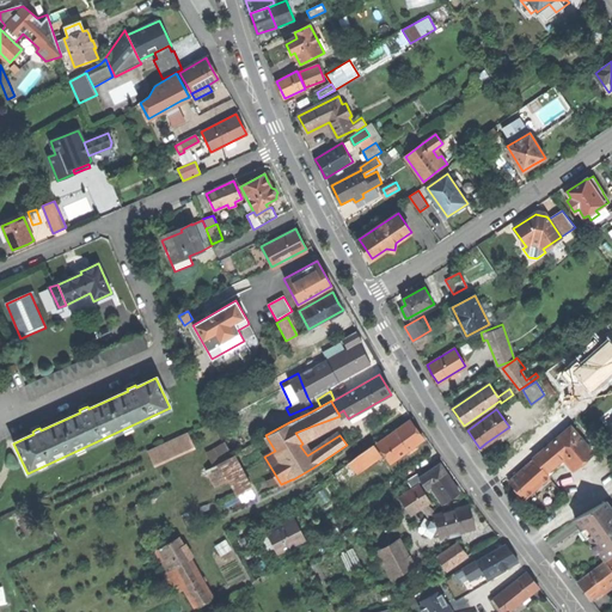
[(409,454),(417,447),(415,445),(423,439),(417,432),(410,421),(377,445),(390,463),(407,451),(409,454)]
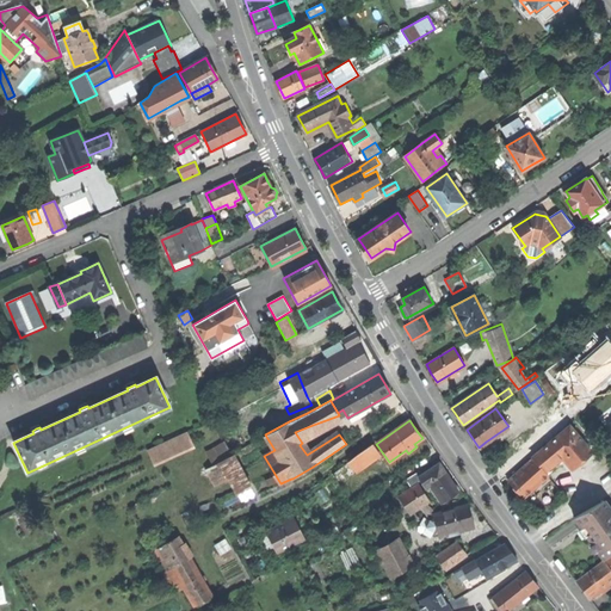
[(535,458),(545,471),(562,457),(572,469),(592,452),(569,426),(534,457),(535,458)]
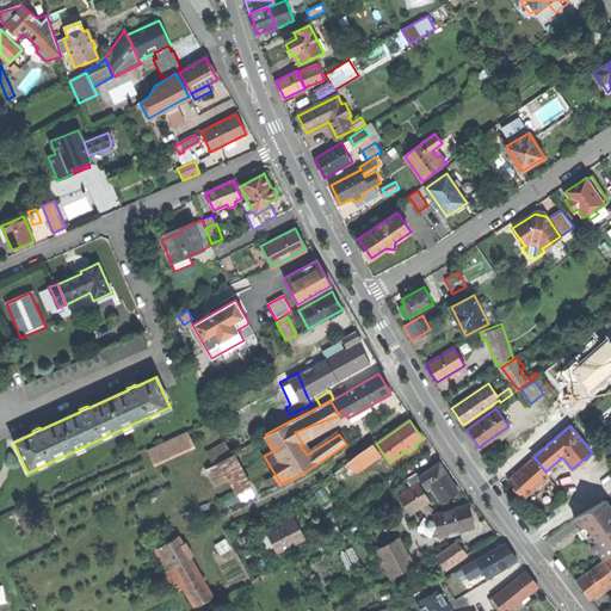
[(187,432),(148,450),(154,464),(193,445),(187,432)]
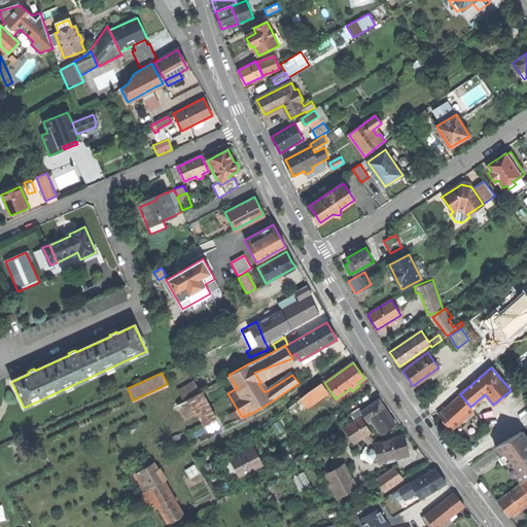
[(293,418),(327,392),(321,383),(286,409),(293,418)]
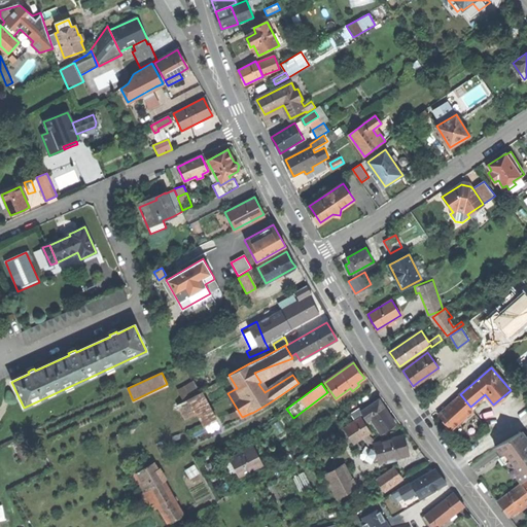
[(202,391),(189,398),(205,426),(216,420),(202,391)]
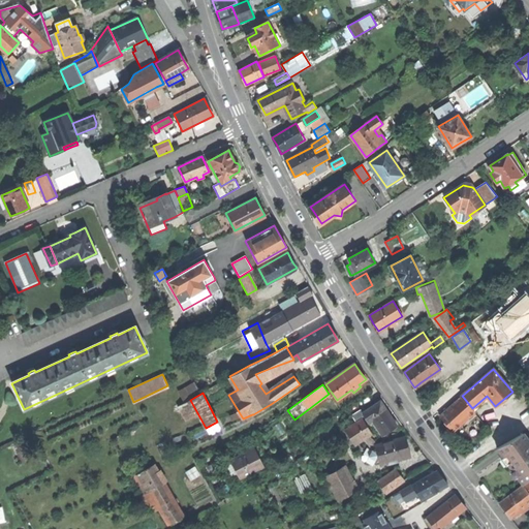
[(475,412),(472,408),(463,397),(439,416),(447,426),(452,431),(475,412)]
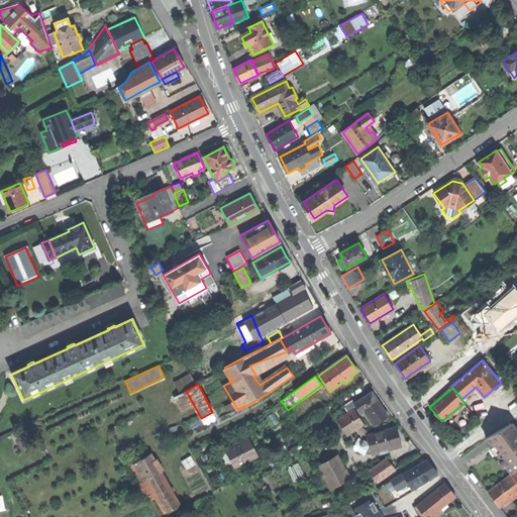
[(373,394),(358,404),(355,406),(355,407),(359,412),(364,410),(374,425),(388,416),(382,408),(373,394)]
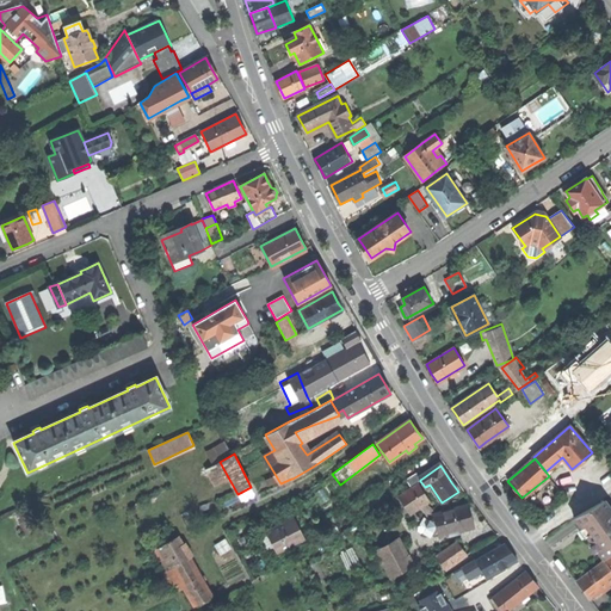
[(420,480),(424,477),(420,471),(406,480),(411,487),(420,481),(420,480)]
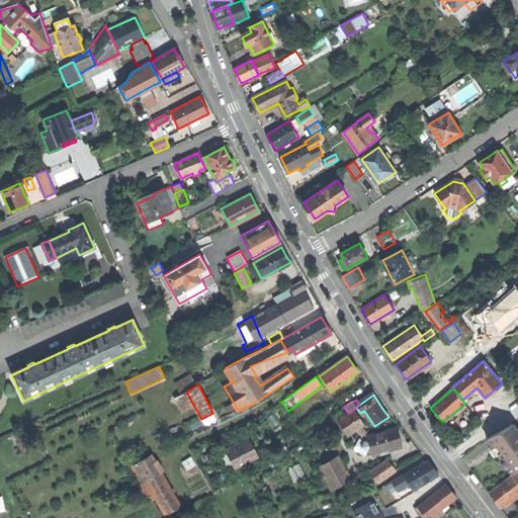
[(337,440),(345,434),(347,436),(364,426),(354,411),(329,427),(337,440)]
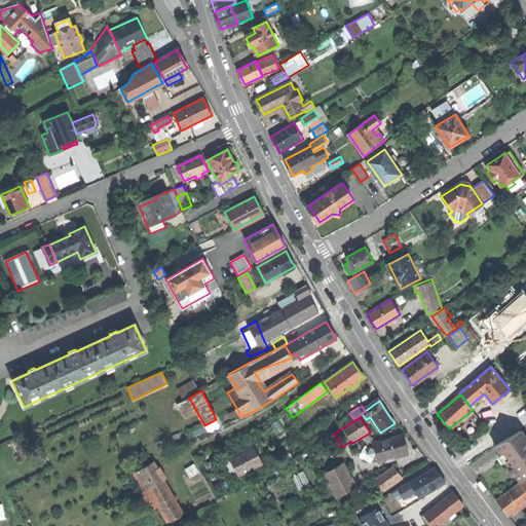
[(525,476),(525,439),(520,430),(517,433),(494,445),(502,457),(520,481),(525,476)]
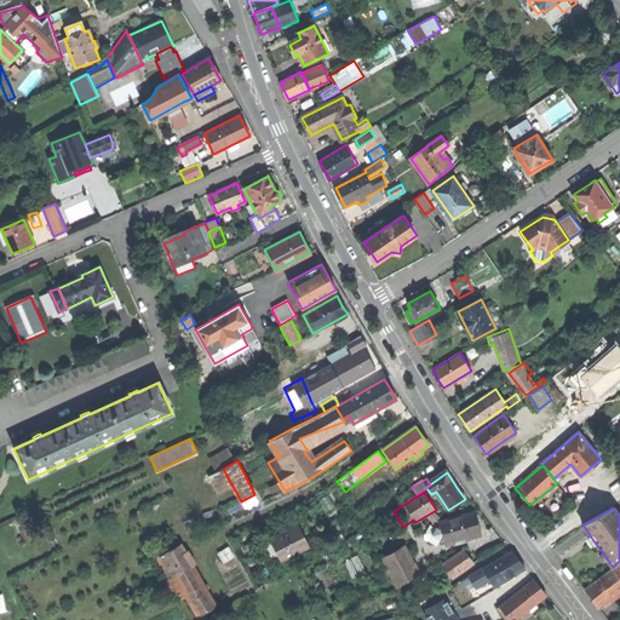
[(441,530),(443,538),(445,543),(480,533),(477,522),(474,512),(438,522),(441,530)]
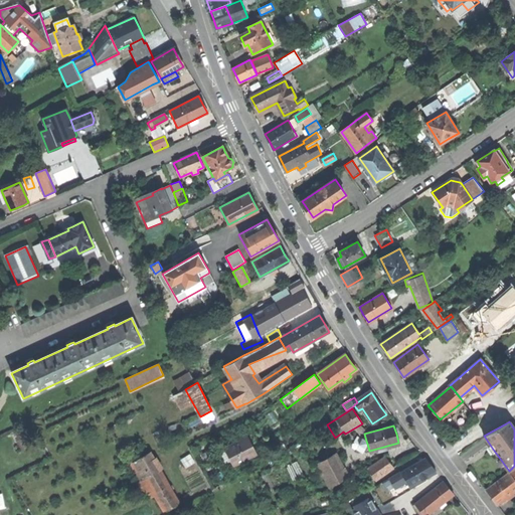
[(224,449),(233,467),(256,455),(251,445),(247,437),(224,449)]
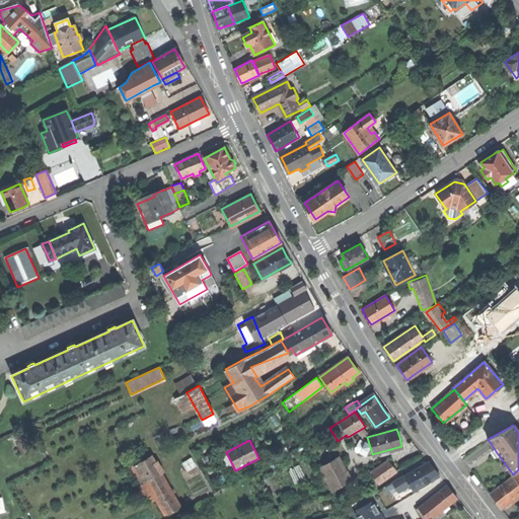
[(175,442),(163,449),(165,453),(177,446),(175,442)]
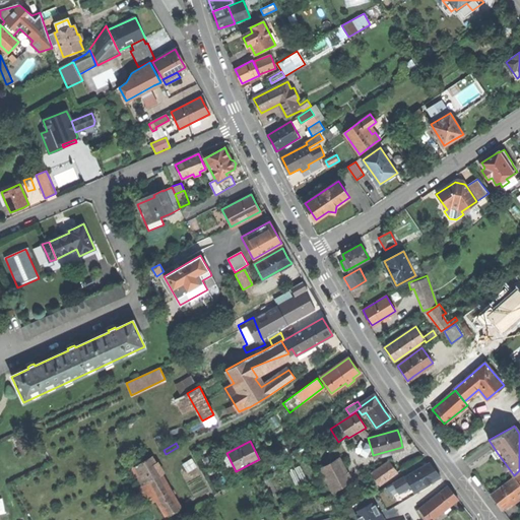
[(165,478),(152,457),(132,468),(142,485),(139,486),(146,500),(153,496),(166,517),(181,508),(165,478)]
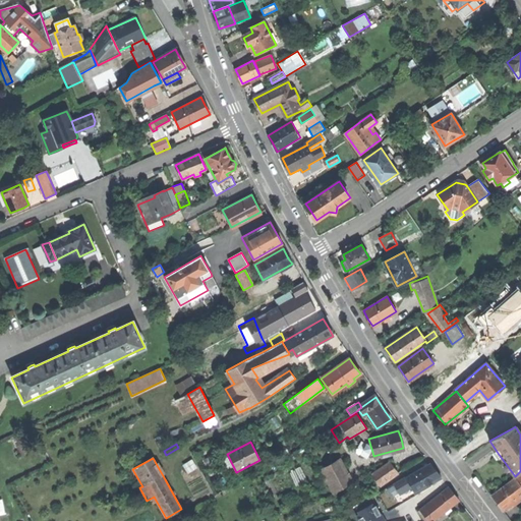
[(334,493),(351,483),(339,460),(321,469),(334,493)]
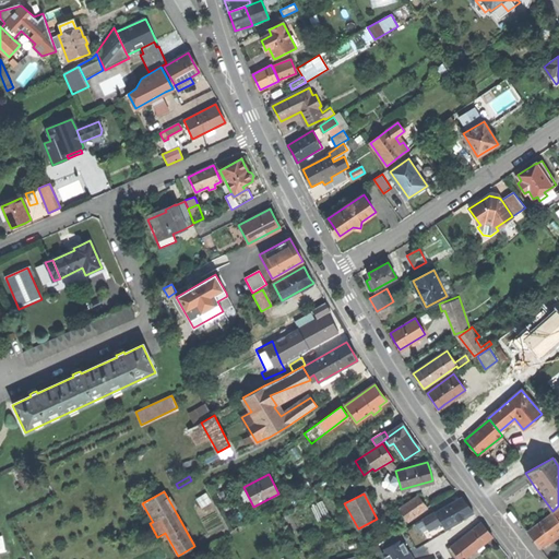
[(418,496),(402,508),(409,520),(427,508),(423,502),(418,496)]
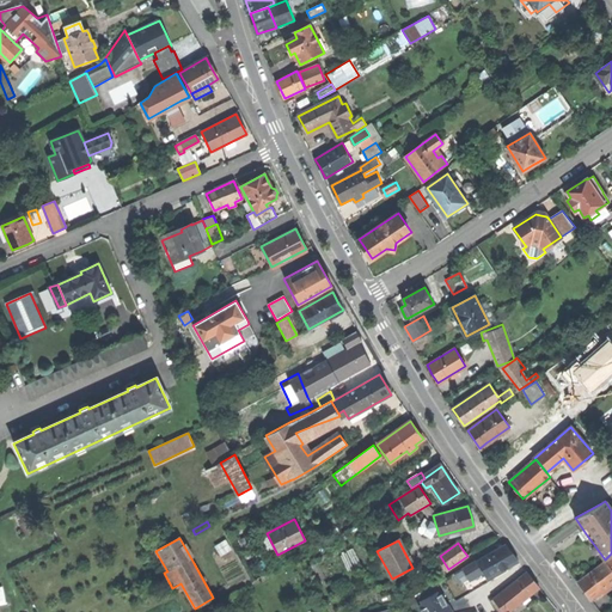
[(476,562),(484,575),(487,579),(518,561),(512,554),(506,544),(476,562)]
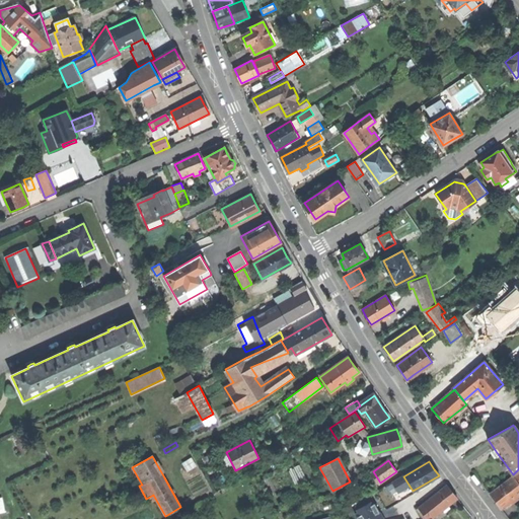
[(186,476),(194,474),(192,465),(182,468),(186,476)]
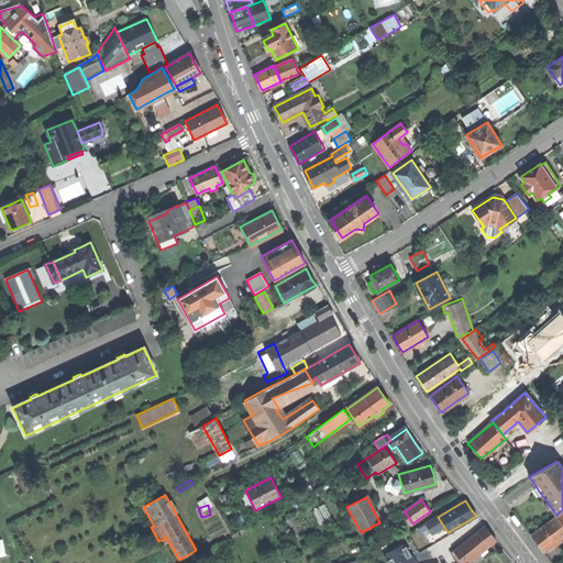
[(562,521),(562,511),(556,516),(531,536),(537,542),(543,551),(562,536),(562,523),(562,522),(562,521)]
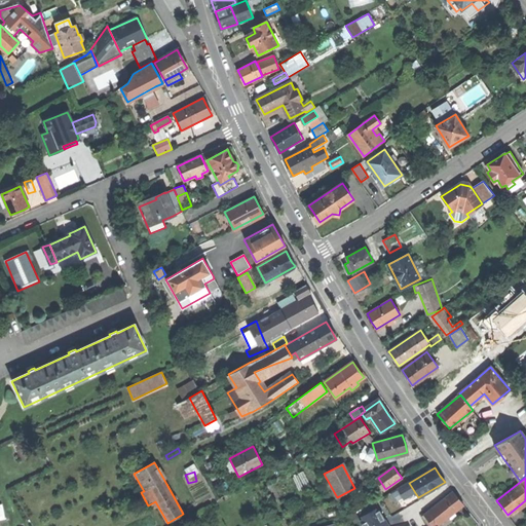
[(203,480),(189,487),(198,505),(213,498),(203,480)]
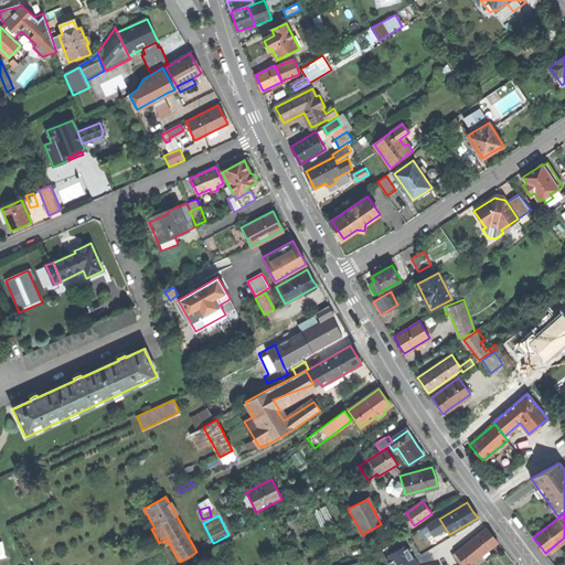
[(435,537),(447,531),(439,519),(439,518),(427,524),(435,537)]
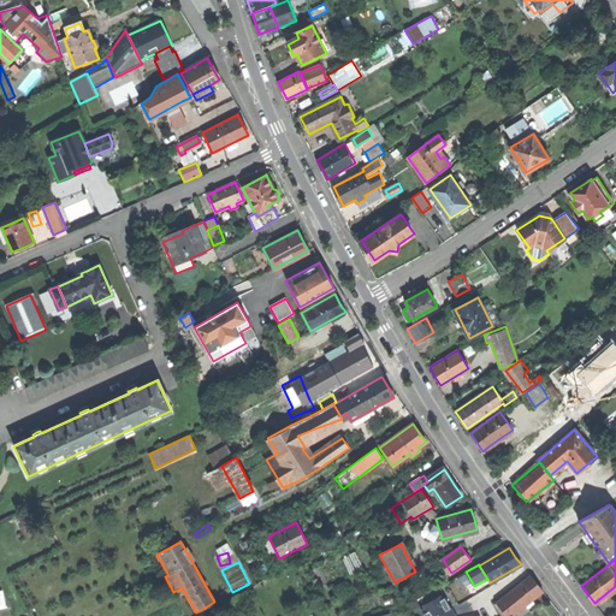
[(563,564),(560,567),(566,575),(569,573),(563,564)]
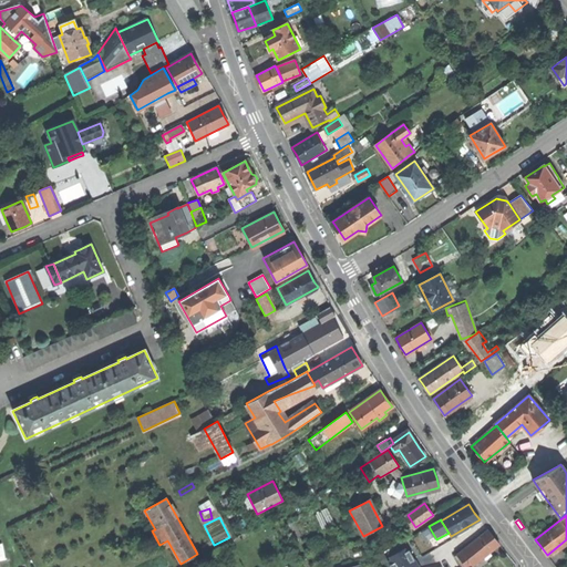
[(456,556),(466,566),(471,566),(482,559),(500,545),(487,531),(456,556)]
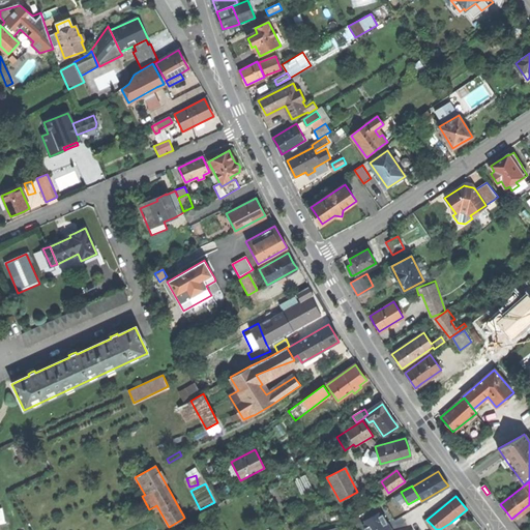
[(360,514),(365,524),(379,516),(375,507),(360,514)]
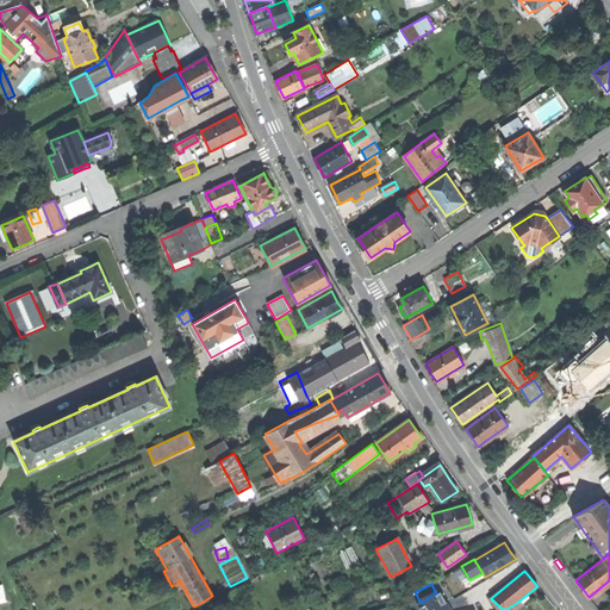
[(421,603),(417,604),(419,609),(450,609),(444,598),(440,591),(436,593),(421,603)]
